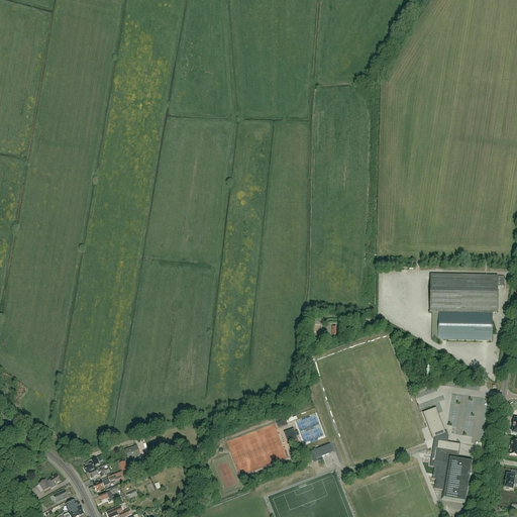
[(497,314),(497,287),(503,287),(504,277),(498,277),(430,275),(429,312),(432,312),(432,339),(438,339),(438,341),(492,341),(492,313),(497,314)]
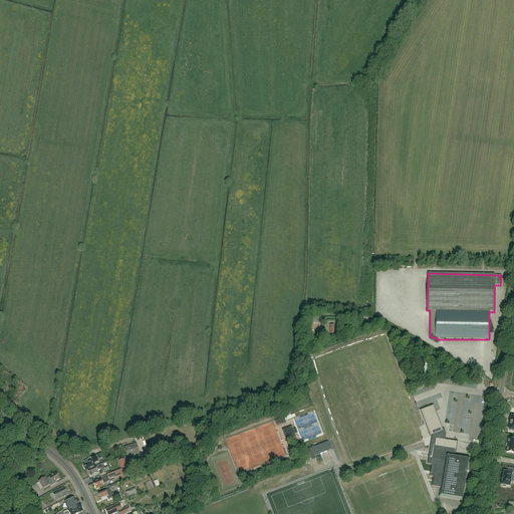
[(430,437),(432,436),(444,432),(443,431),(443,430),(439,419),(434,406),(428,408),(420,411),(430,437)]
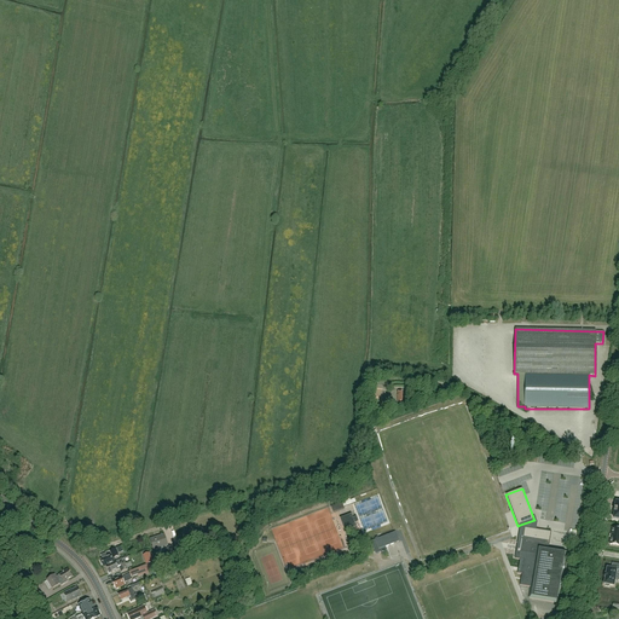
[(354,522),(358,521),(356,516),(352,518),(351,513),(340,516),(346,533),(357,528),(354,522)]
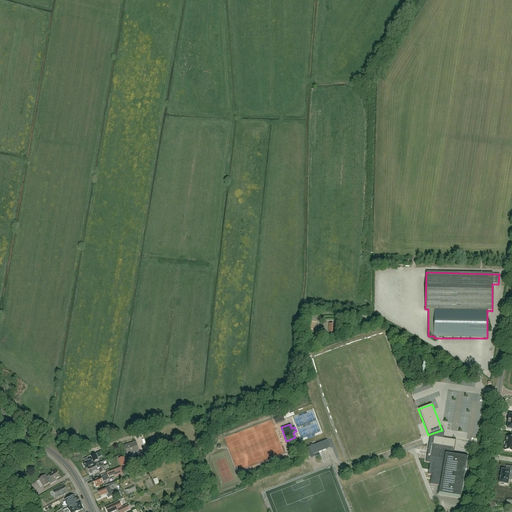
[(320,455),(319,453),(316,445),(314,440),(305,443),(311,458),(320,455)]
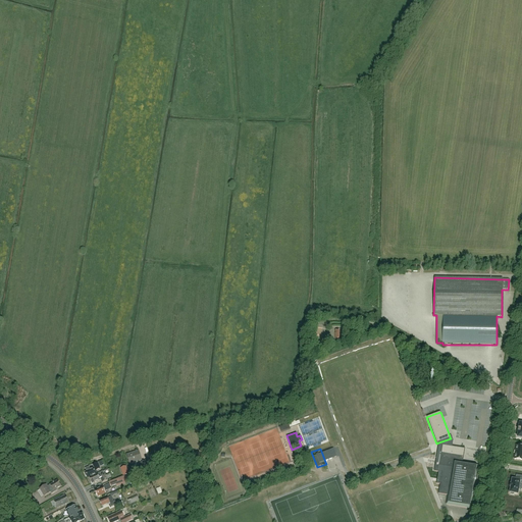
[(333,449),(322,454),(325,462),(336,457),(333,449)]
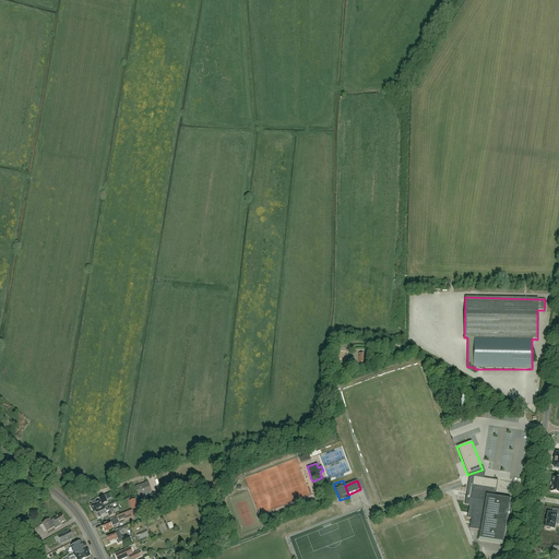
[(149,483),(135,487),(139,497),(152,492),(149,483)]
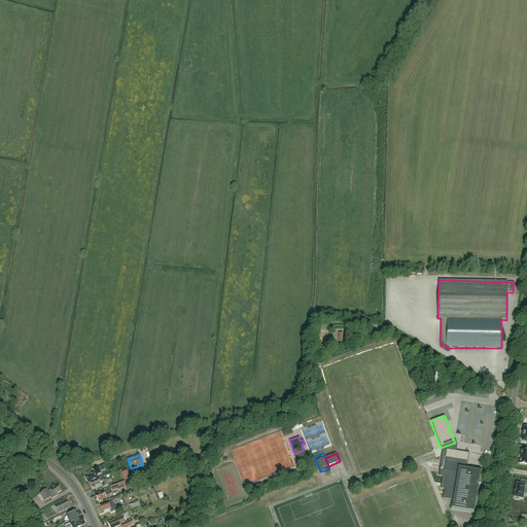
[(457,459),(445,457),(443,470),(440,469),(438,476),(443,477),(454,479),(457,459)]
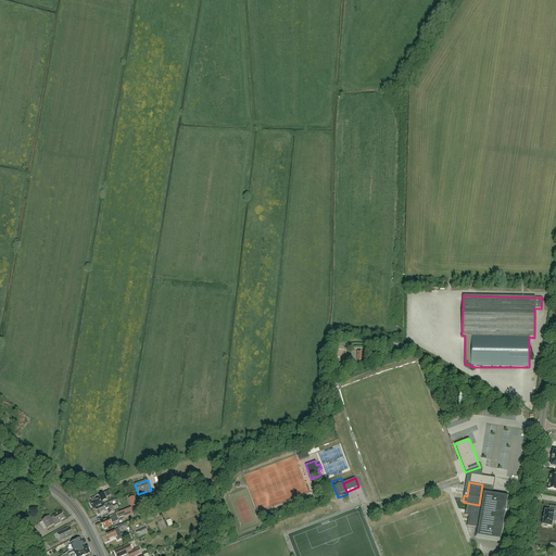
[(506,517),(507,517),(510,517),(513,502),(508,501),(509,496),(493,493),(494,487),(482,484),(479,505),(467,503),(465,515),(469,516),(467,526),(477,527),(476,538),(502,542),(506,517)]
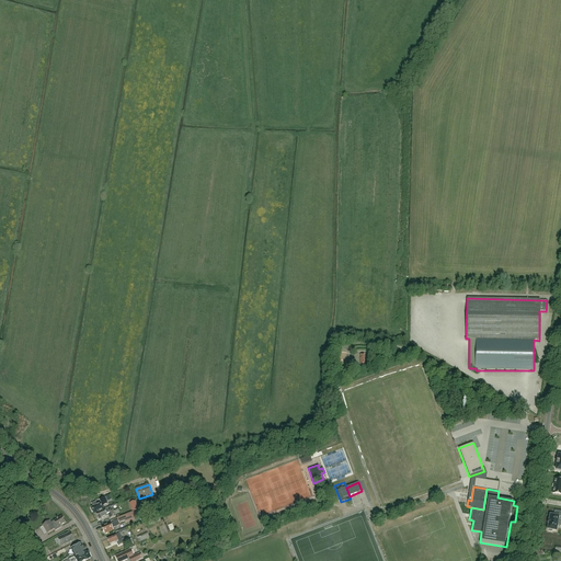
[(153,504),(159,503),(159,502),(162,501),(160,494),(151,496),(153,504)]
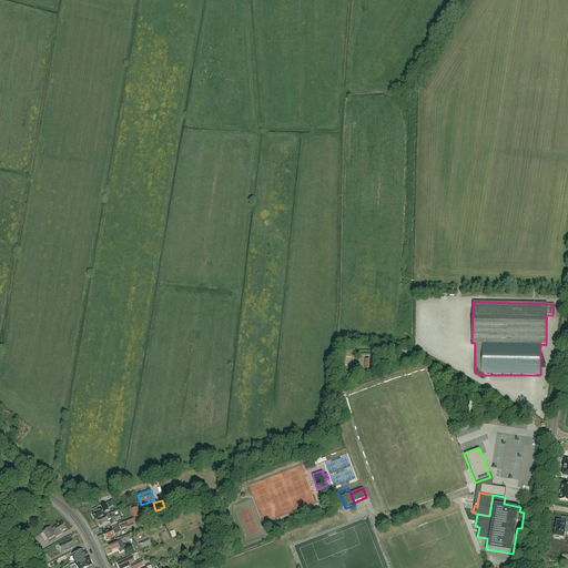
[(107,516),(107,515),(104,511),(109,510),(107,504),(101,506),(102,509),(101,510),(101,509),(98,511),(97,508),(93,509),(94,513),(92,514),(92,515),(93,518),(94,517),(95,520),(97,520),(97,519),(104,516),(107,516)]
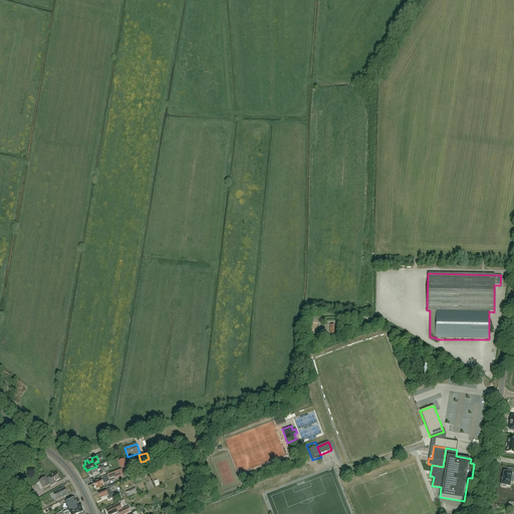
[(87,470),(87,471),(90,477),(98,473),(98,472),(99,472),(100,475),(105,473),(102,467),(101,464),(96,466),(96,467),(94,467),(87,470)]
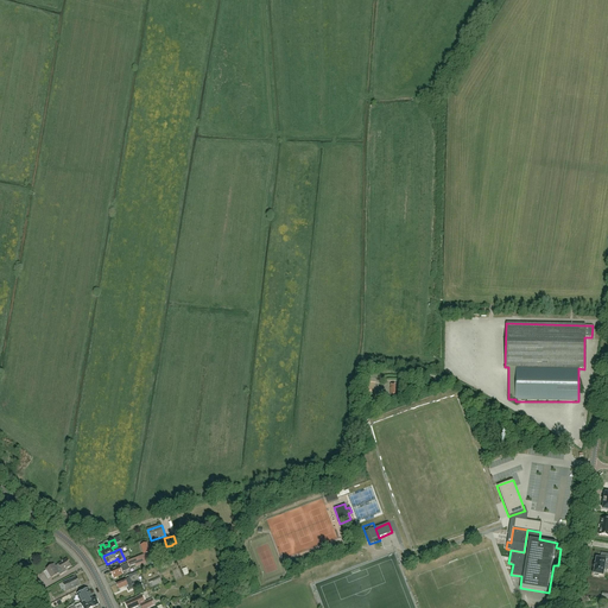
[(607,555),(600,553),(600,559),(595,558),(593,575),(594,575),(594,576),(597,576),(597,575),(602,576),(605,563),(607,563),(607,555)]
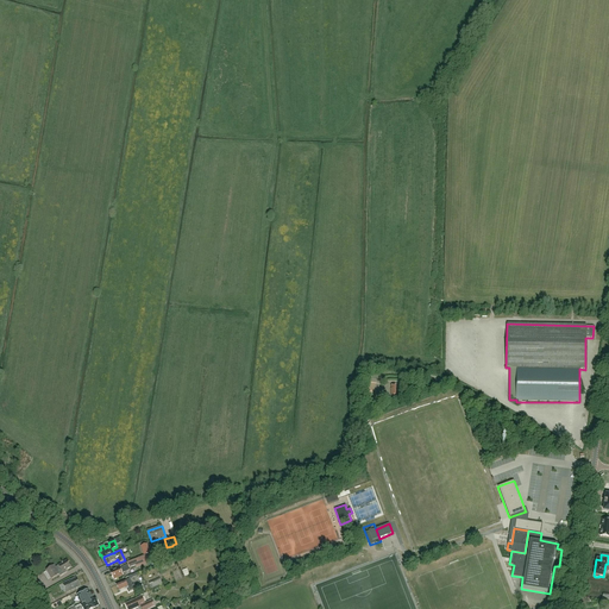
[(131,567),(136,565),(136,567),(150,563),(148,556),(129,563),(131,567)]
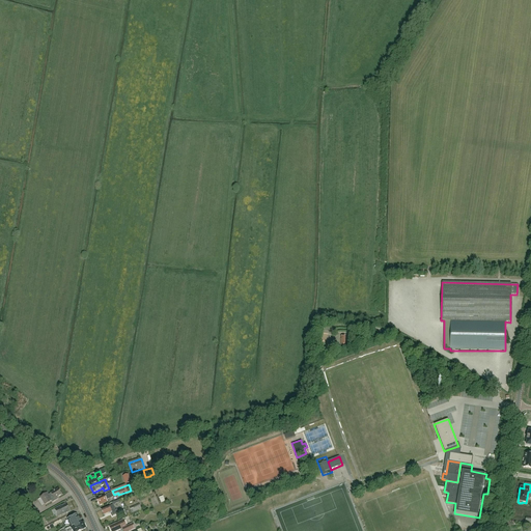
[(48,493),(40,497),(45,504),(51,501),(52,503),(58,499),(57,497),(61,495),(58,488),(51,493),(51,494),(49,495),(48,493)]
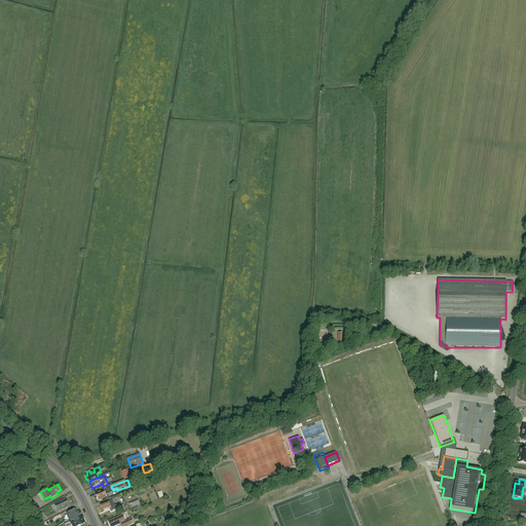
[(106,496),(107,496),(106,495),(110,493),(112,492),(110,488),(104,490),(96,494),(99,500),(106,496)]
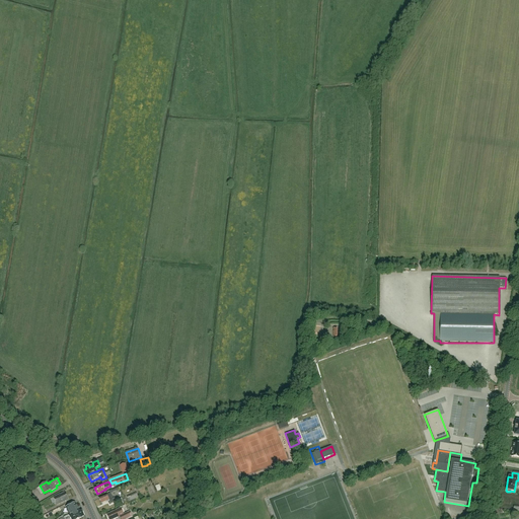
[(29,505),(34,502),(29,493),(24,496),(29,505)]
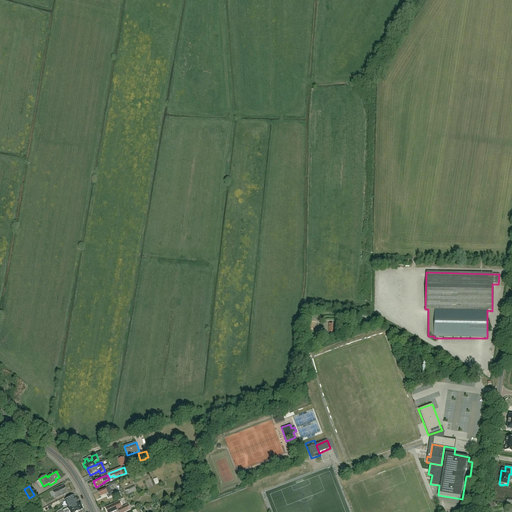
[(57,488),(53,491),(56,498),(67,493),(64,486),(58,489),(57,488)]
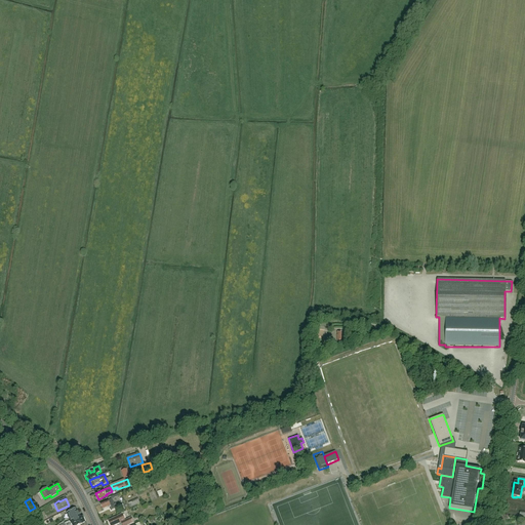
[(108,509),(111,507),(112,510),(117,508),(116,505),(115,506),(112,498),(101,503),(103,509),(108,507),(108,509)]
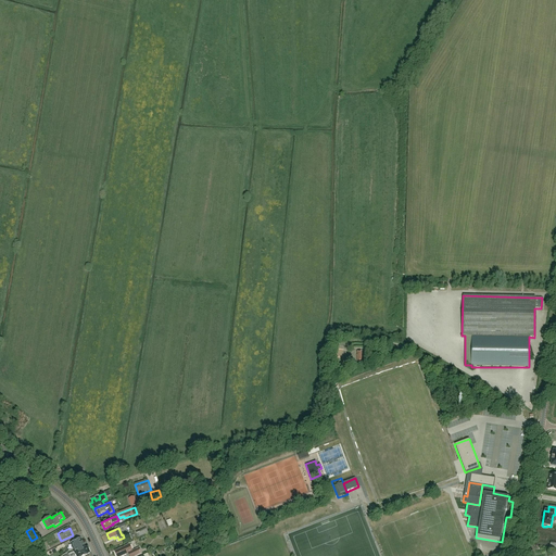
[(146,528),(136,531),(138,536),(148,533),(146,528)]
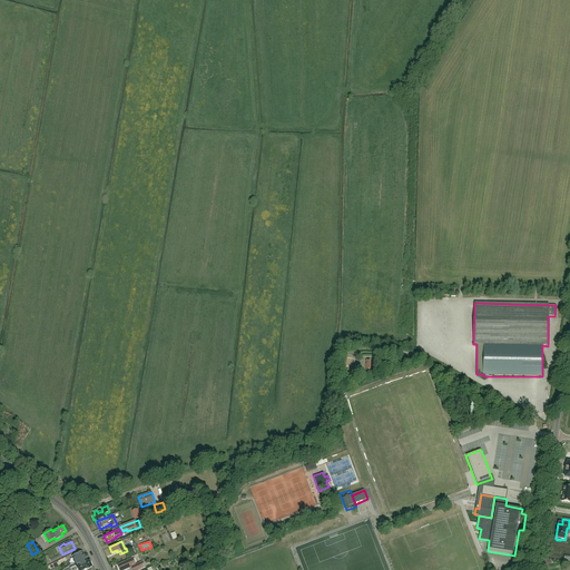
[(77,566),(87,561),(82,552),(72,558),(77,564),(77,566)]
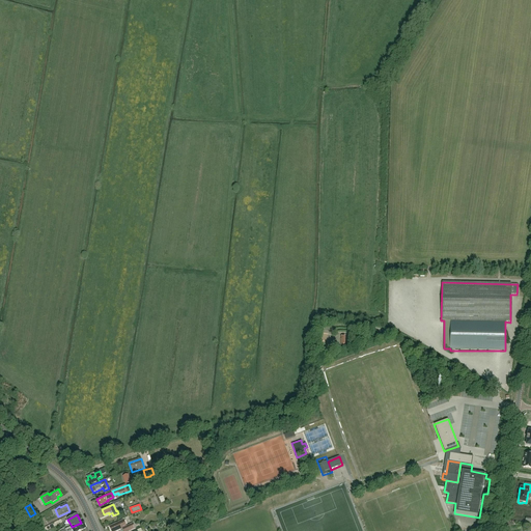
[(35,530),(43,528),(38,520),(31,524),(34,530),(35,530)]
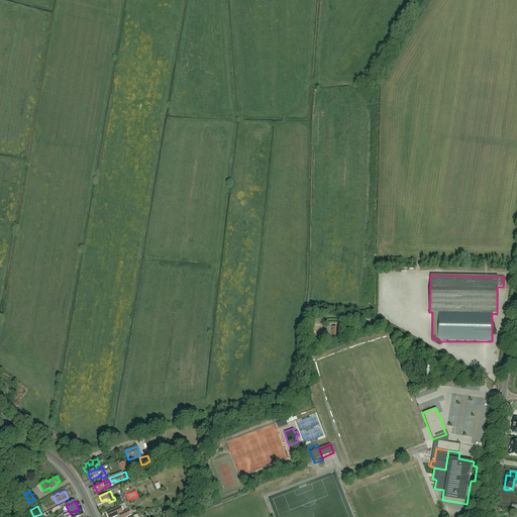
[(106,513),(108,516),(113,516),(117,516),(117,515),(119,514),(120,516),(125,516),(131,514),(129,509),(123,512),(120,506),(116,508),(116,509),(114,510),(114,509),(106,513)]
